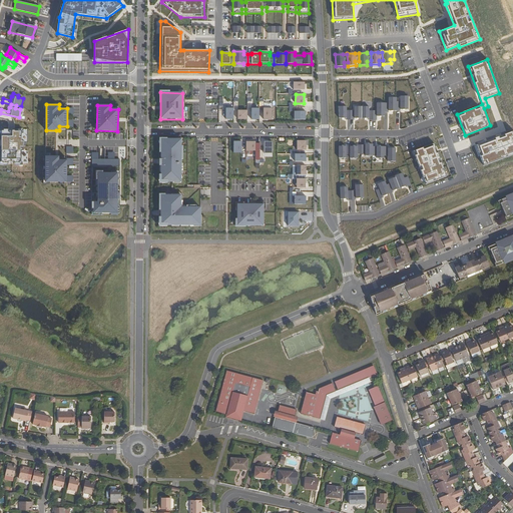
[(339,118),(346,118),(346,106),(338,106),(339,118)]
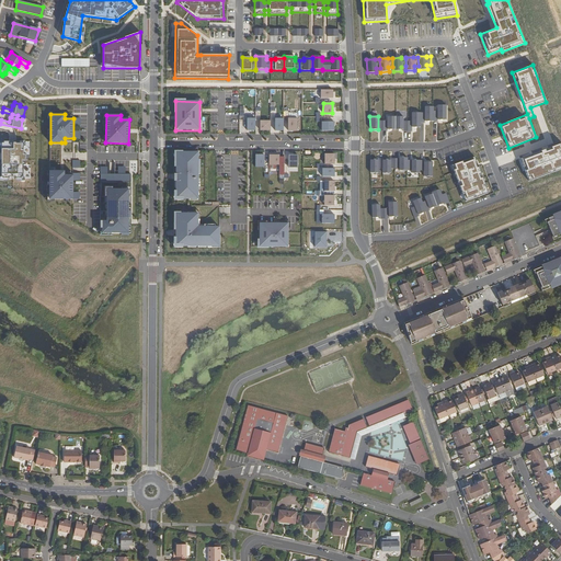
[(288,130),(297,130),(297,118),(288,118),(288,130)]
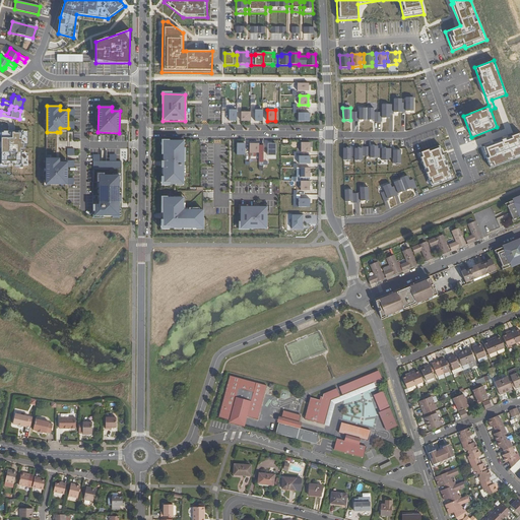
[(241,112),(241,121),(250,122),(250,113),(241,112)]
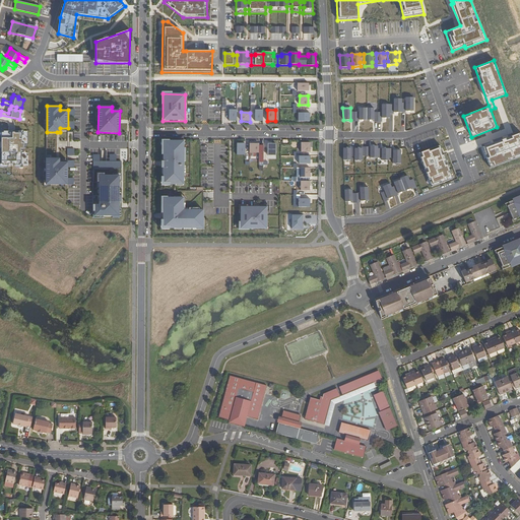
[(298,121),(310,121),(310,113),(298,113),(298,121)]
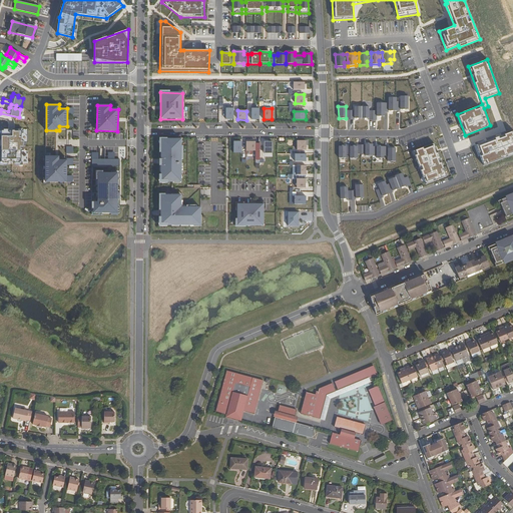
[(19,162),(21,162),(21,150),(23,150),(23,141),(21,141),(21,131),(19,131),(19,129),(13,130),(13,131),(11,131),(8,131),(8,129),(3,129),(3,131),(1,131),(1,162),(3,162),(3,163),(8,163),(8,162),(14,162),(14,163),(19,163),(19,162)]
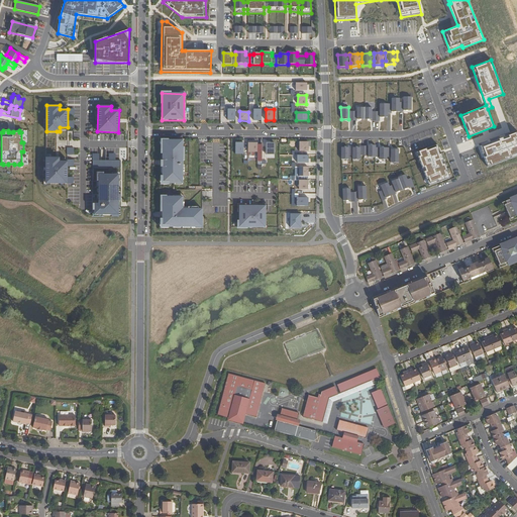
[(487,168),(516,156),(516,132),(480,146),(487,168)]
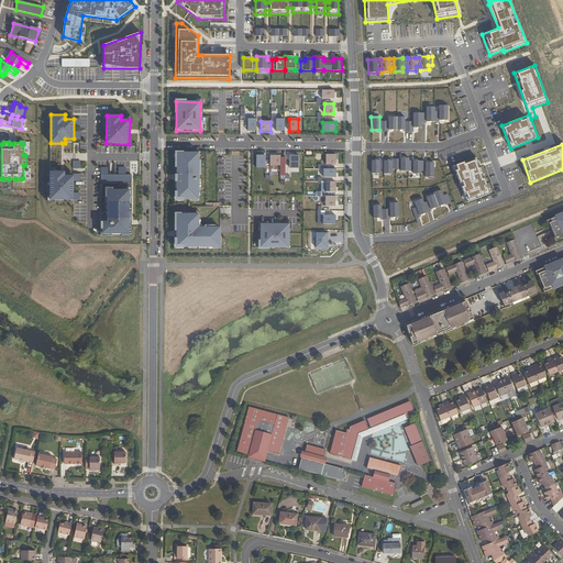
[(176,200),(198,200),(198,154),(176,154),(176,200)]
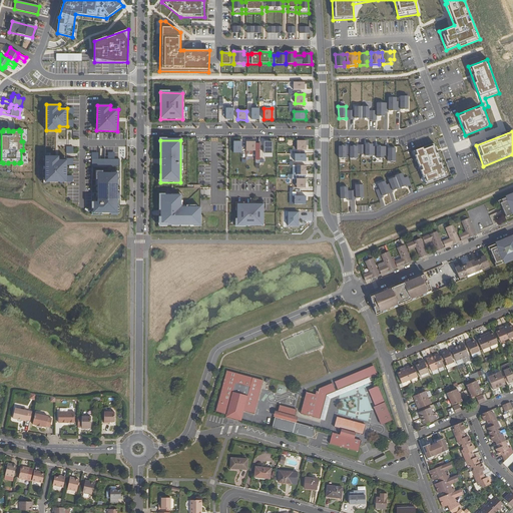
[(297,141),(297,150),(306,150),(306,141),(297,141)]
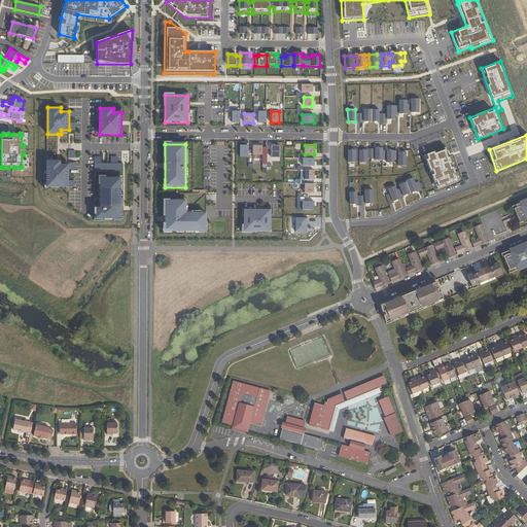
[(240,157),(248,157),(248,146),(240,146),(240,157)]
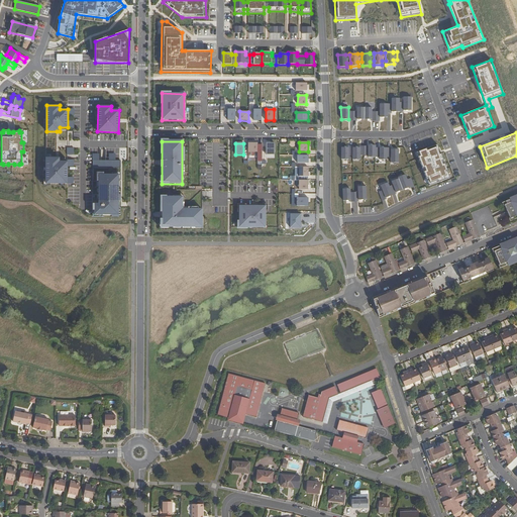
[(247,152),(257,152),(257,164),(262,165),(262,162),(262,144),(257,144),(257,143),(247,143),(247,152)]
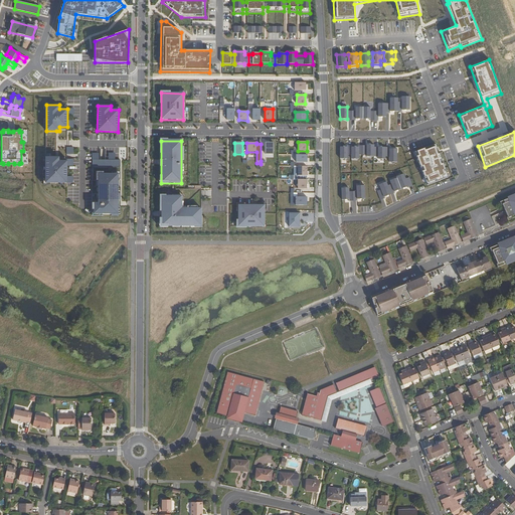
[(265,143),(265,154),(274,154),(274,143),(265,143)]
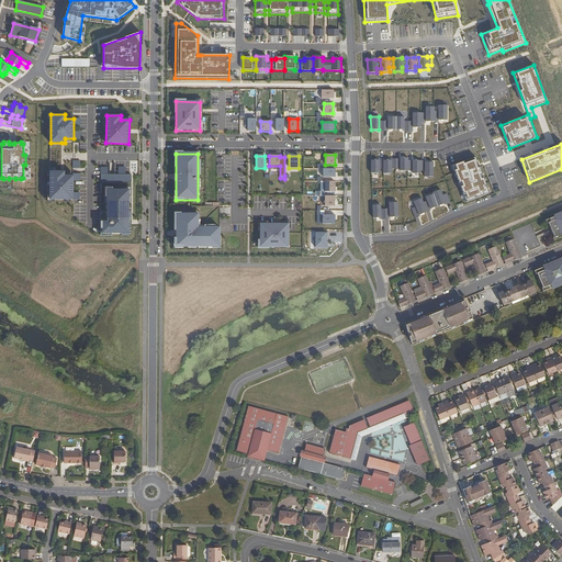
[(475,157),(452,166),(467,202),(490,193),(475,157)]
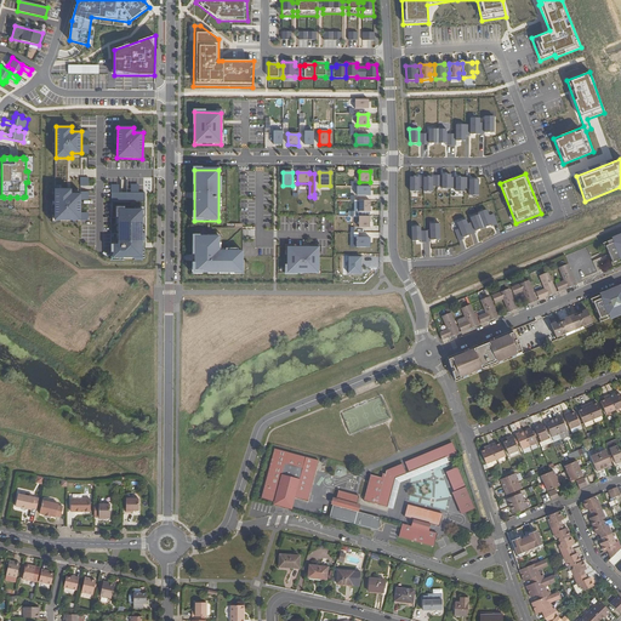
[(55,221),(80,221),(80,194),(70,194),(70,189),(55,189),(55,221)]
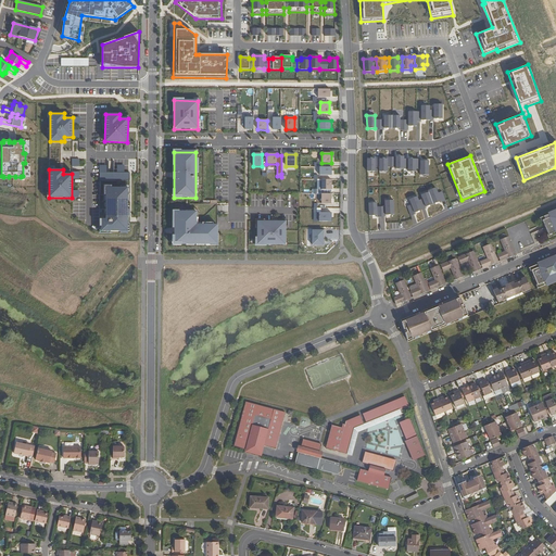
[(129,180),(129,173),(100,173),(99,231),(127,231),(127,180),(129,180)]
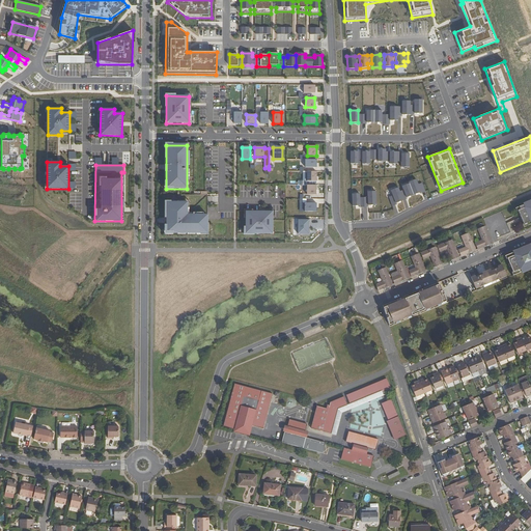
[(307,186),(316,186),(316,171),(307,171),(307,172),(303,172),(303,182),(300,182),(300,186),(307,186)]
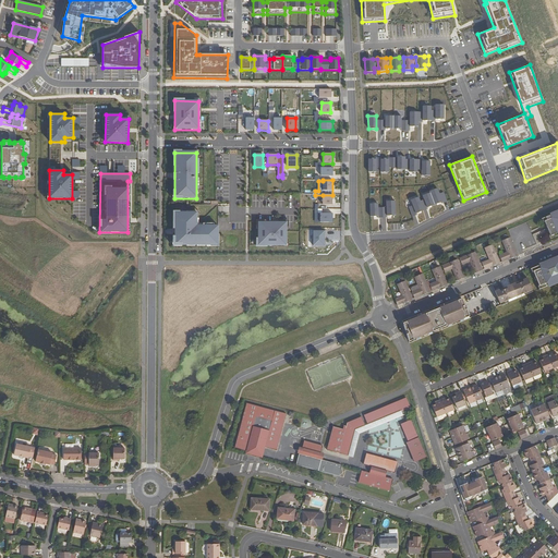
[(437,189),(429,192),(434,205),(441,203),(437,189)]
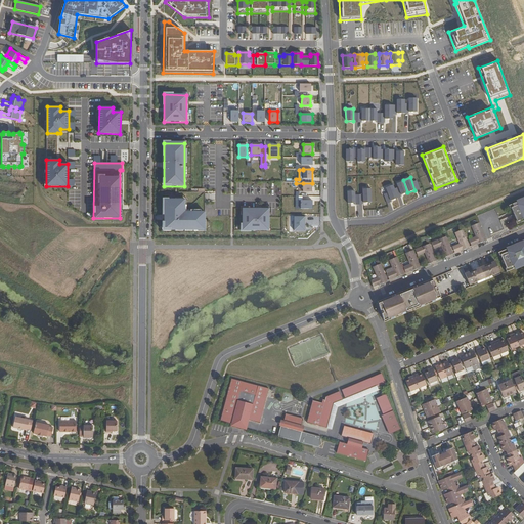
[(403,181),(396,184),(401,195),(407,192),(403,181)]
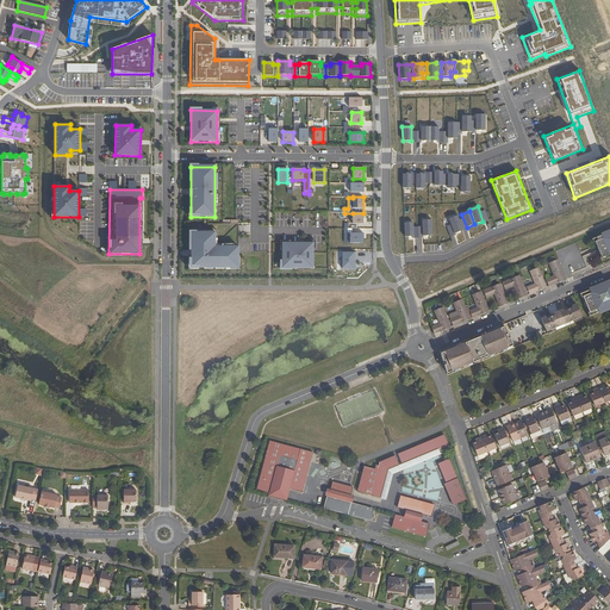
[(353,224),(363,224),(363,213),(353,213),(353,224)]
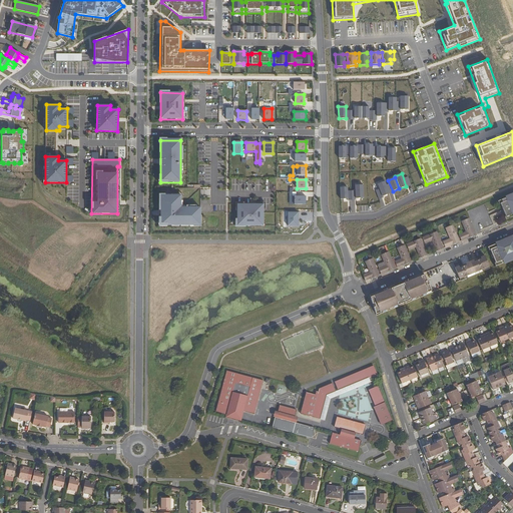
[(385,181),(378,184),(382,196),(389,193),(385,181)]
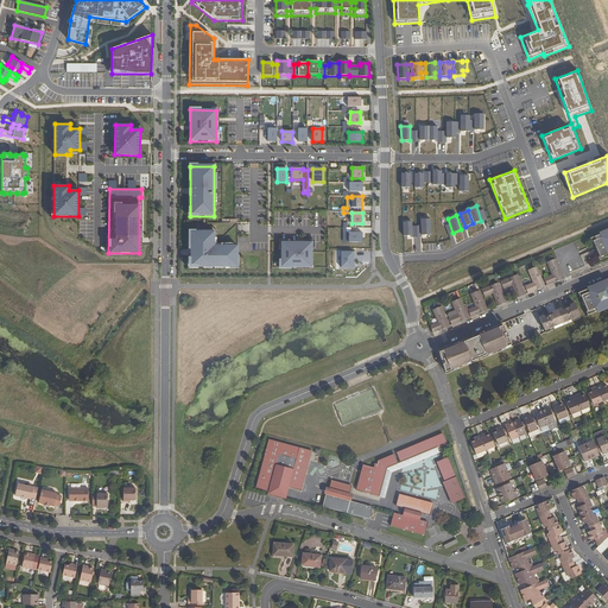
[(430,219),(420,220),(422,235),(431,234),(430,219)]
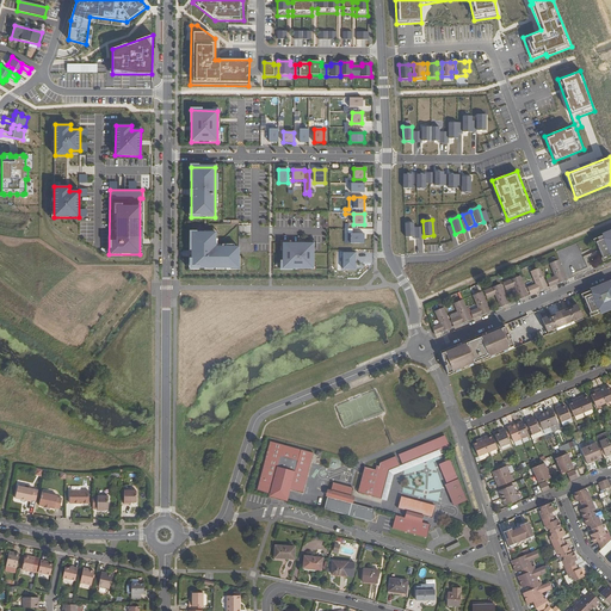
[(423,227),(414,227),(414,239),(424,238),(423,227)]
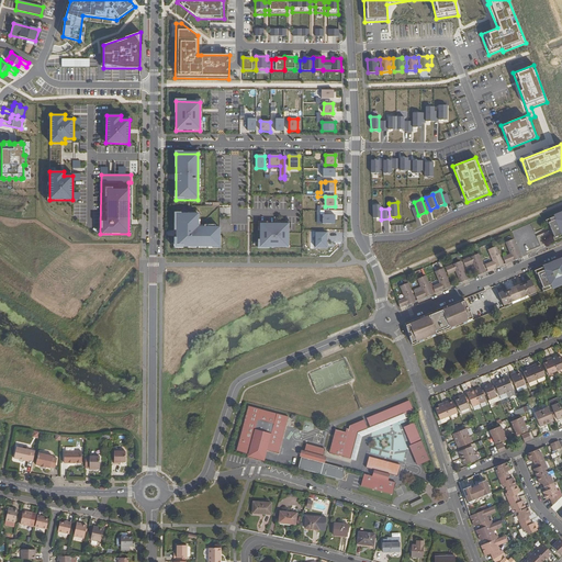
[(548,222),(554,238),(557,237),(558,239),(561,237),(561,212),(549,218),(550,221),(548,222)]
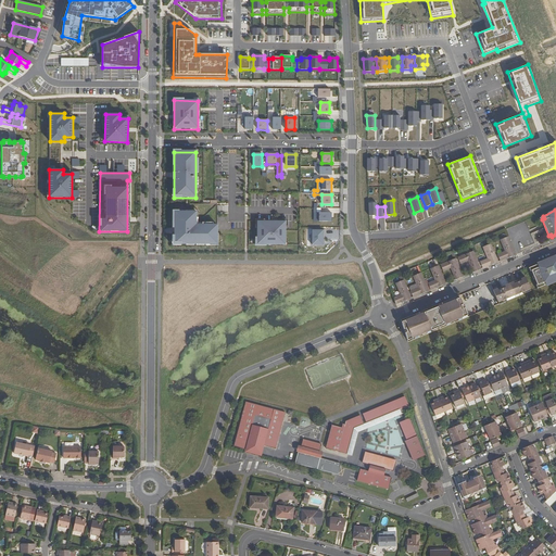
[(174,245),(217,245),(217,226),(196,226),(196,213),(174,213),(174,245)]
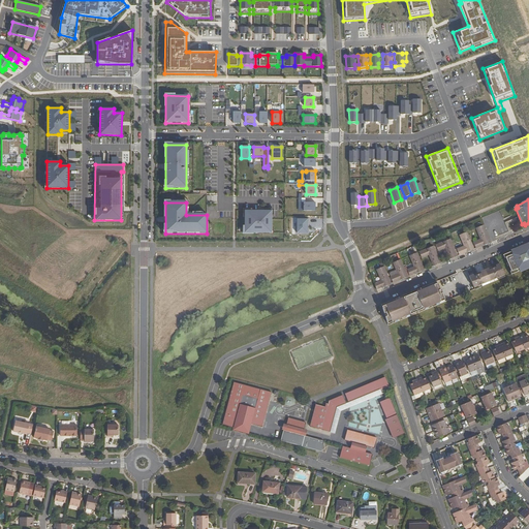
[(304,211),(315,211),(315,203),(305,203),(304,203),(304,211)]
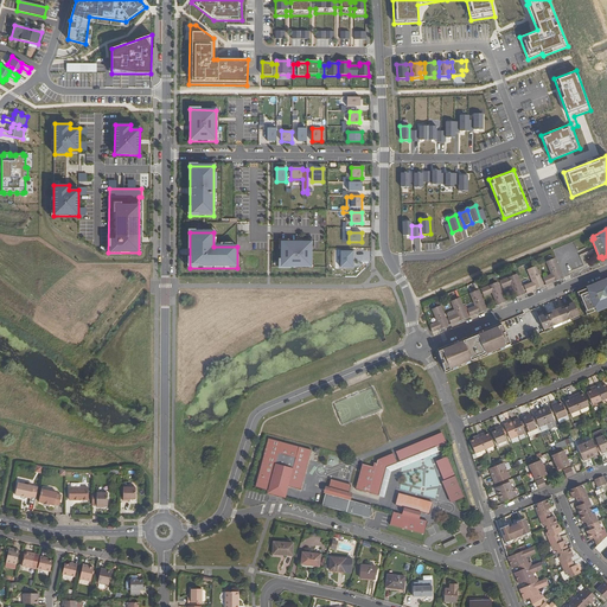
[(281,268),(312,268),(312,242),(281,242),(281,268)]
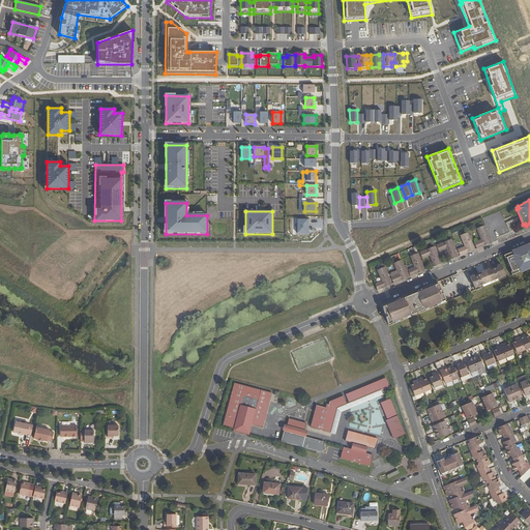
[(297,233),(308,234),(308,219),(297,219),(297,233)]
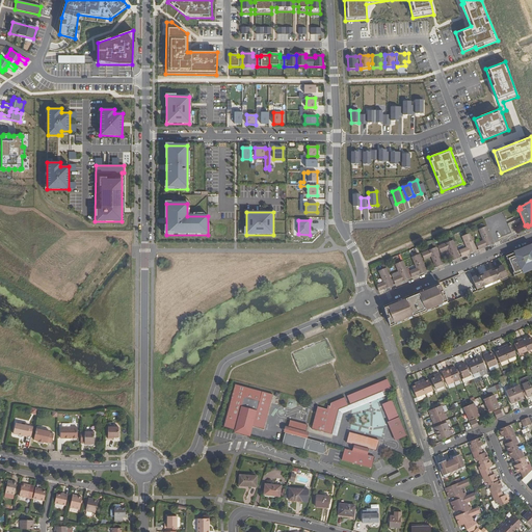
[(483,240),(476,243),(478,249),(494,243),(486,227),(480,229),(484,240),(483,240)]
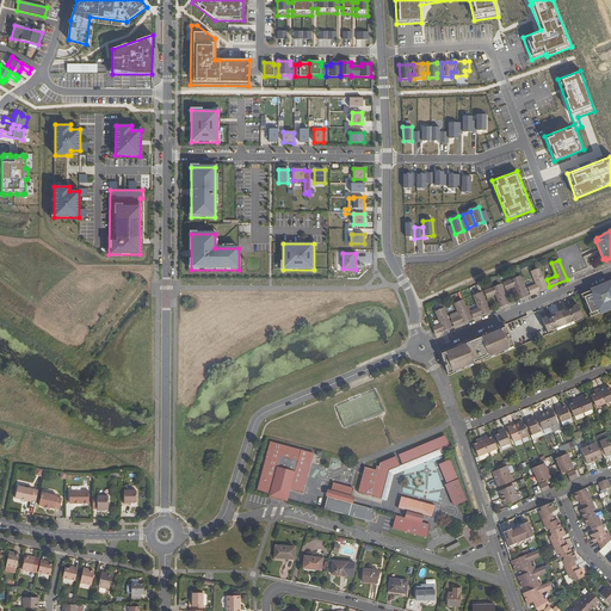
[(536,284),(528,288),(530,295),(548,288),(539,267),(532,271),(537,283),(536,284)]
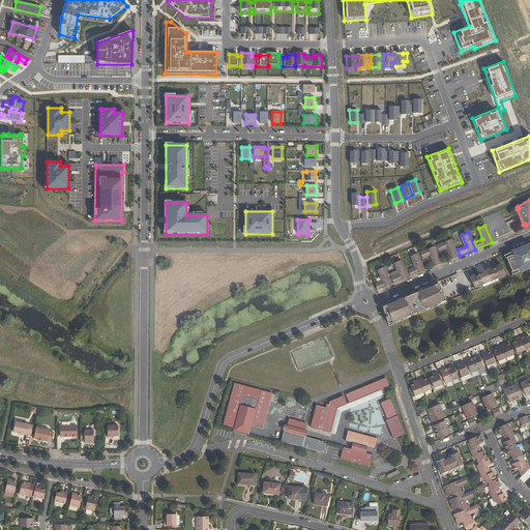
[(451,239),(438,244),(440,251),(446,248),(447,247),(452,259),(459,257),(451,239)]
